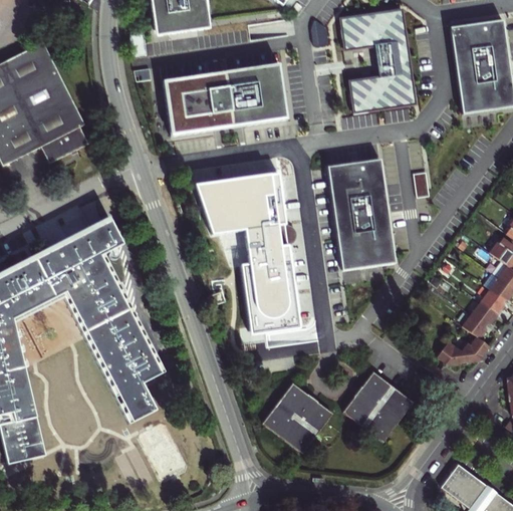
[(276,0),(282,4),(285,0),(150,0),(156,35),(204,28),(204,22),(200,0),(276,0)]
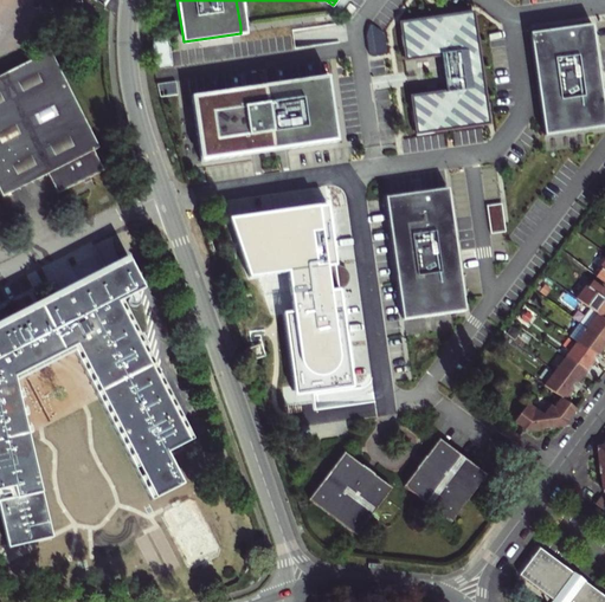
[(411,95),(416,133),(489,122),(486,97),(480,97),(478,89),(484,88),(478,44),(472,45),(471,36),(477,34),(474,12),(401,21),(406,59),(441,54),(443,71),(446,90),(411,95)]
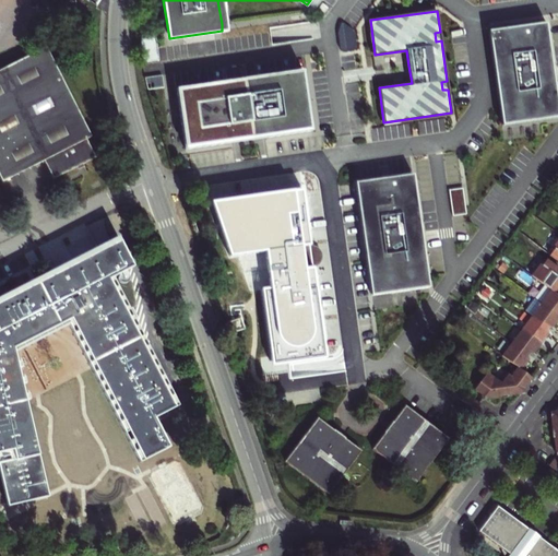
[(557,107),(547,23),(489,31),(501,126),(557,118),(557,107)]
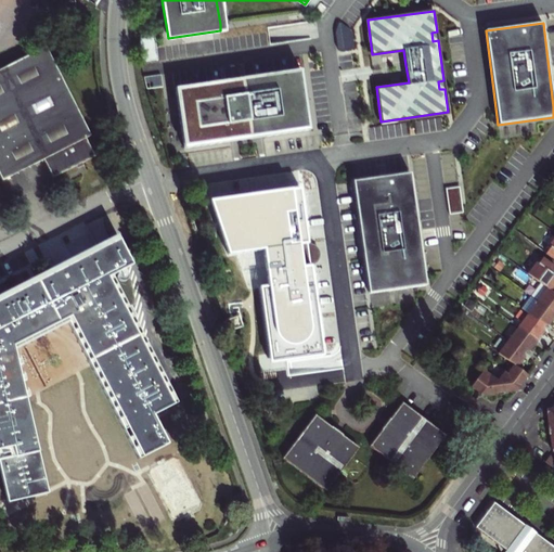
[(159,58),(154,30),(141,33),(141,50),(142,60),(159,58)]
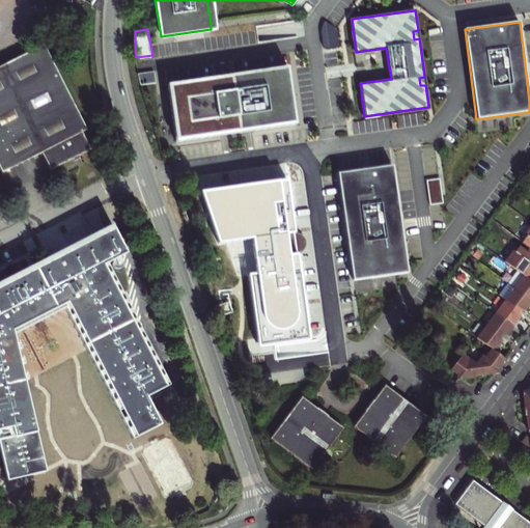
[(0,163),(3,168),(34,153),(42,148),(51,167),(91,146),(82,129),(87,126),(45,42),(0,63),(0,163)]
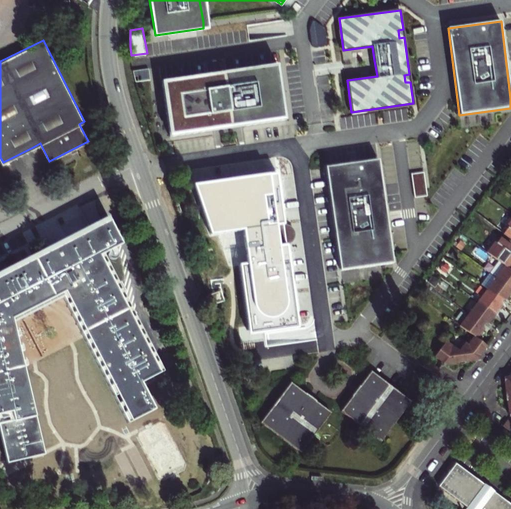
[(171,134),(208,128),(286,117),(278,63),(163,79),(171,134)]
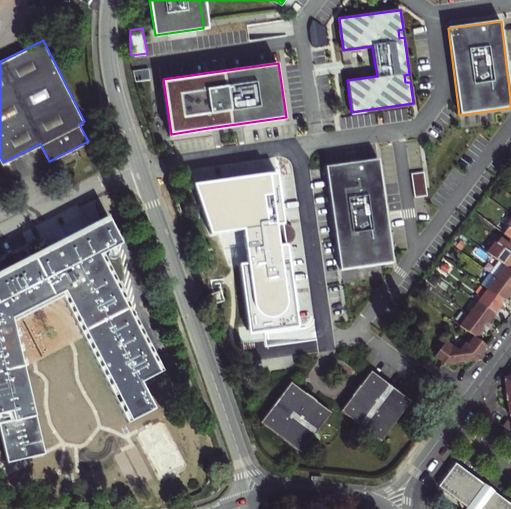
[(379,158),(326,165),(340,263),(393,255),(379,158)]
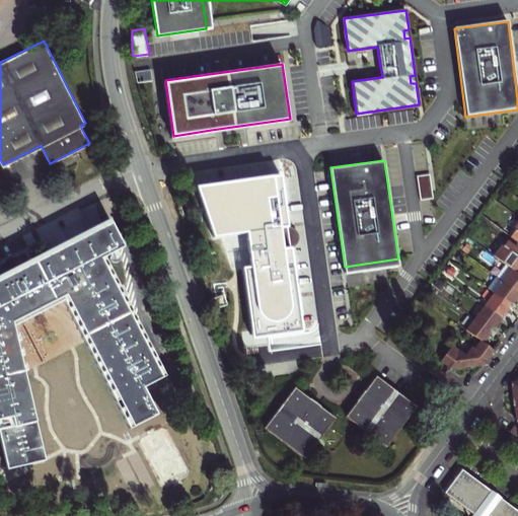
[(430,172),(418,174),(421,198),(434,197),(430,172)]
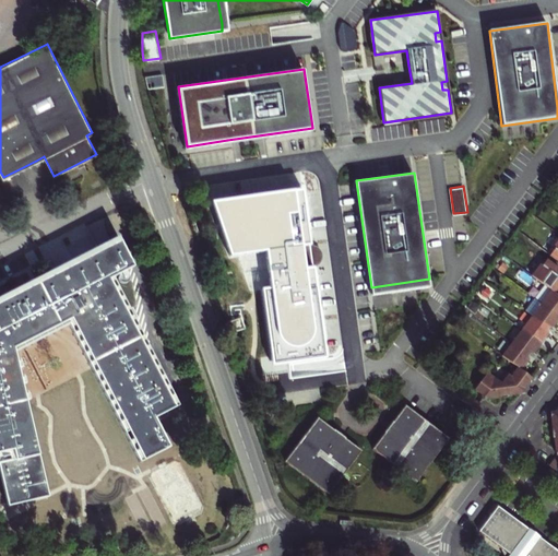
[(304,187),(213,199),(232,252),(240,251),(250,288),(263,287),(273,362),(327,354),(304,187)]
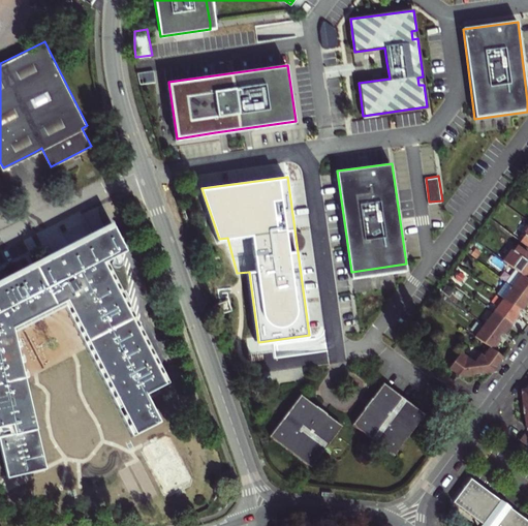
[(113,221),(0,279),(0,444),(7,475),(47,467),(14,330),(66,305),(133,434),(161,421),(147,394),(169,381),(106,259),(127,249),(113,221)]
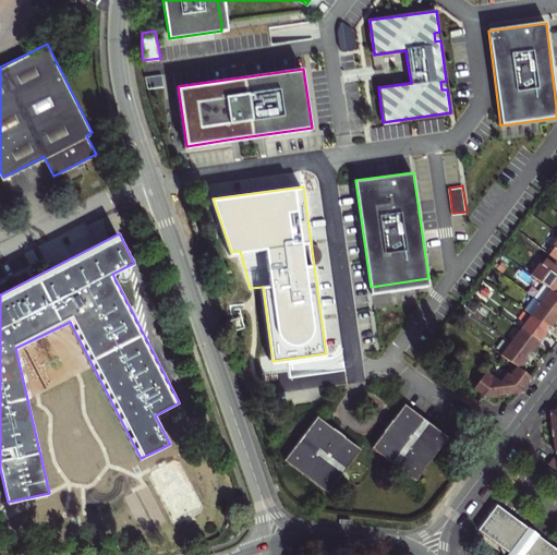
[(555,270),(556,268),(556,262),(547,254),(543,260),(541,258),(532,270),(551,285),(555,288),(556,286),(556,274),(556,270),(555,270)]
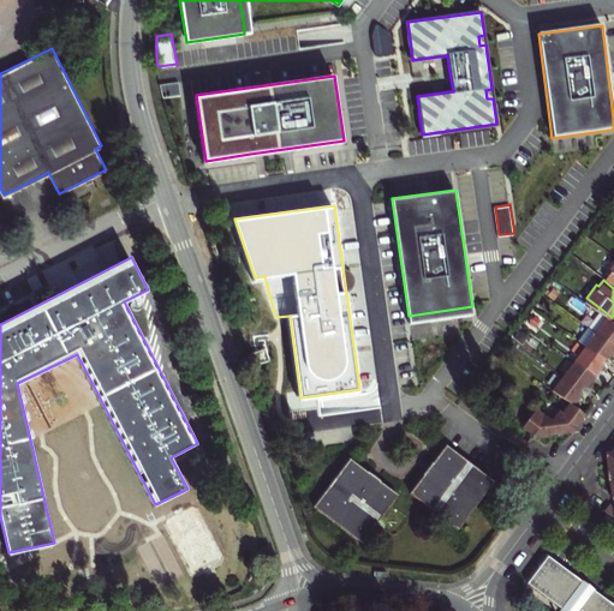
[(613,318),(612,317),(607,313),(596,329),(613,342),(613,318)]
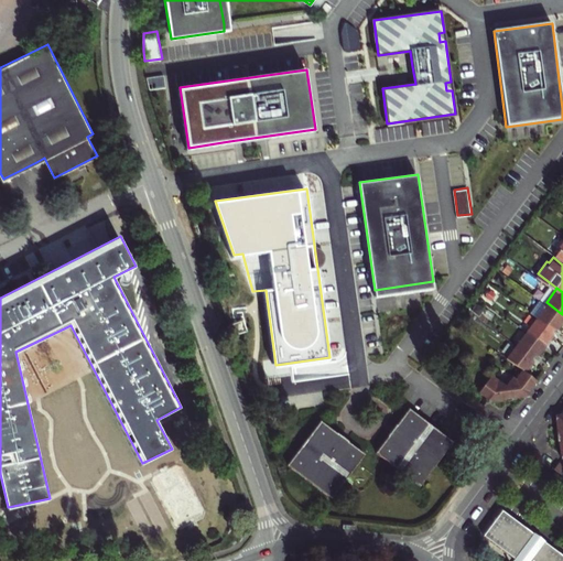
[(562,314),(547,302),(540,297),(530,310),(537,315),(560,332),(562,328),(562,326),(559,325),(562,320),(562,314)]
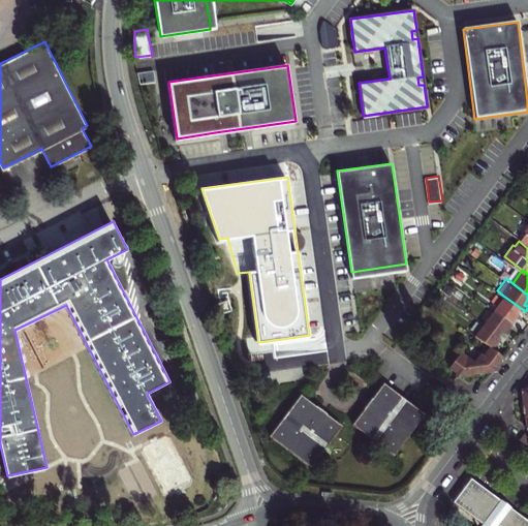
[(494,308),(502,297),(496,291),(488,303),(494,308)]
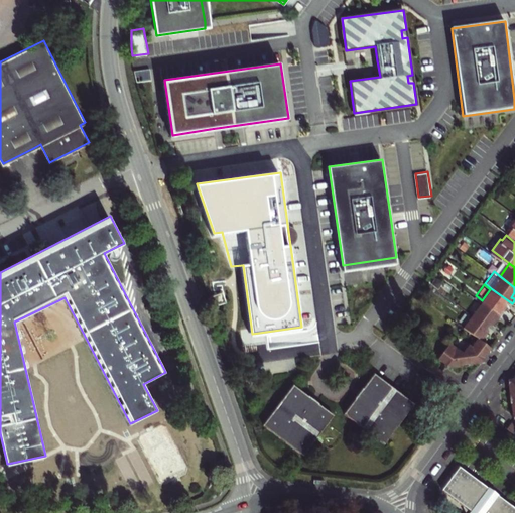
[(509,307),(512,303),(491,288),(490,289),(482,300),(499,313),(506,304),(509,307)]
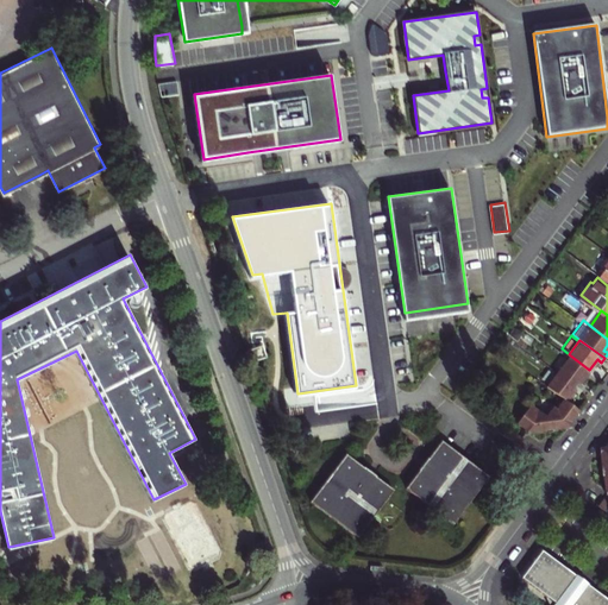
[(262,345),(246,350),(251,361),(265,355),(262,345)]
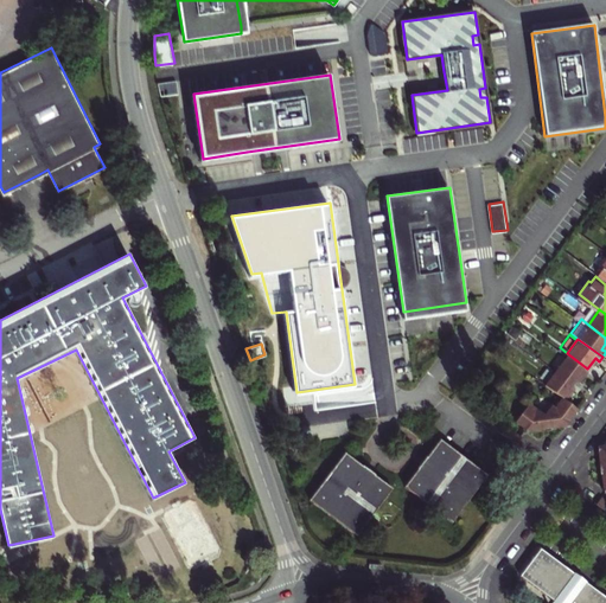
[(587,369),(567,353),(556,367),(580,385),(584,382),(580,379),(587,369)]
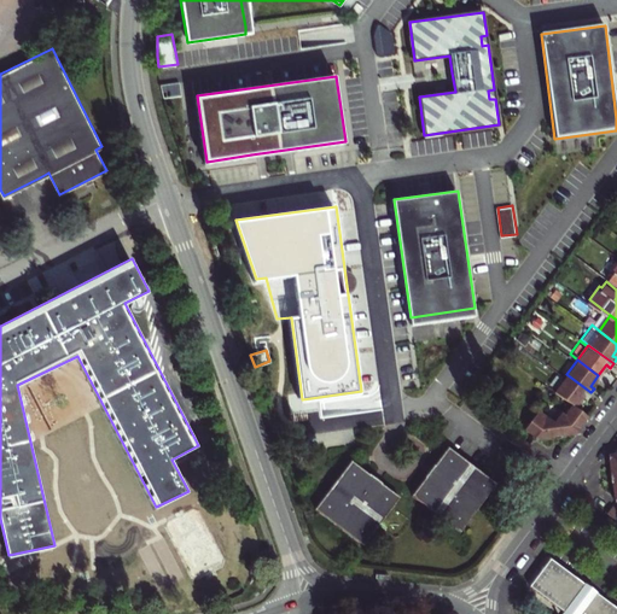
[(588,396),(591,392),(566,374),(556,387),(572,402),(577,404),(585,393),(588,396)]
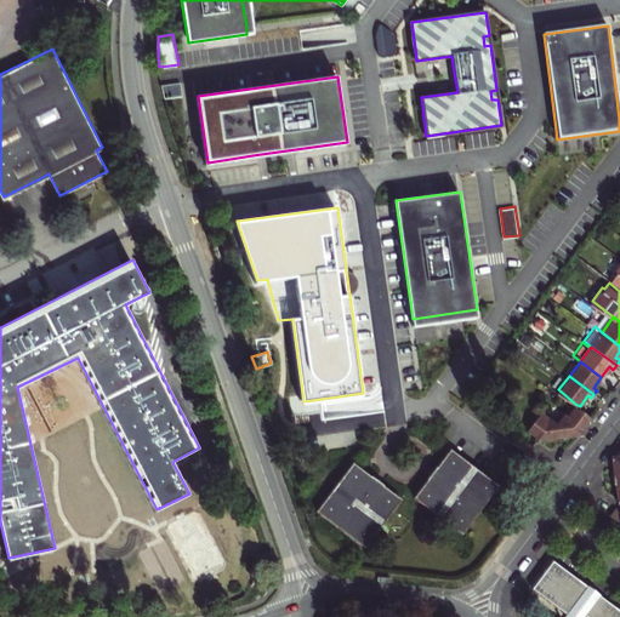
[(562,436),(579,434),(584,433),(584,427),(592,416),(580,406),(575,404),(569,411),(564,407),(556,420),(559,422),(562,436)]
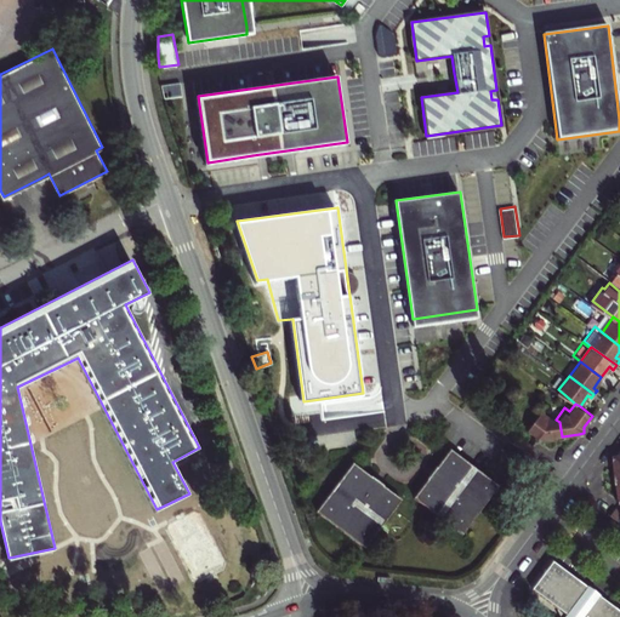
[(542,439),(562,436),(559,422),(556,420),(542,409),(529,428),(536,433),(538,439),(539,436),(542,439)]
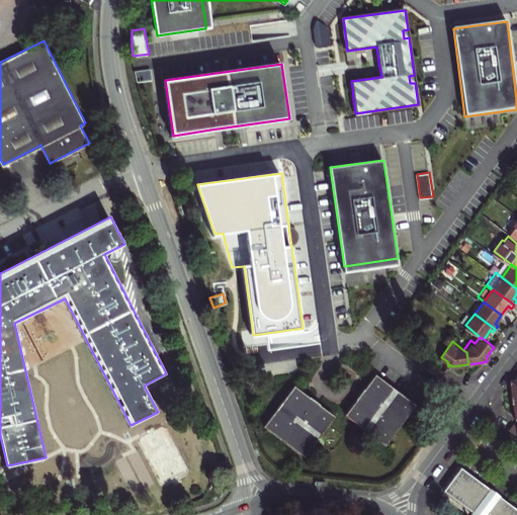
[(445,370),(432,361),(428,367),(440,376),(445,370)]
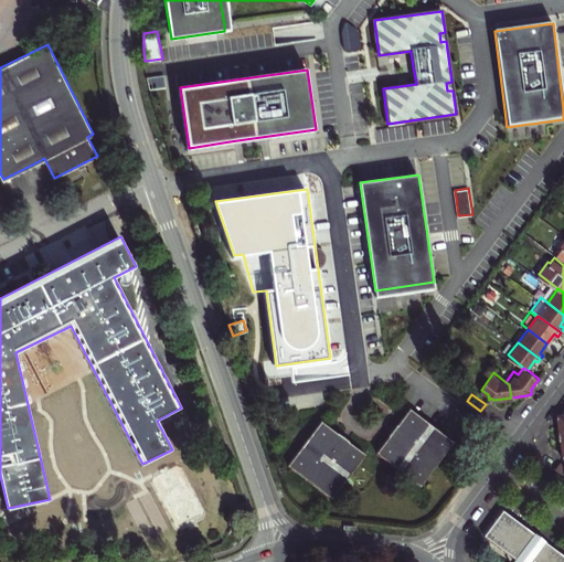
[(411,406),(378,451),(422,484),(455,439),(411,406)]
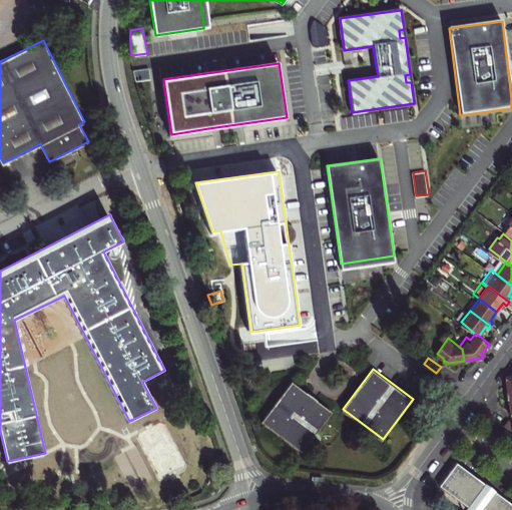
[(292,381),(262,421),(302,451),(332,411),(292,381)]
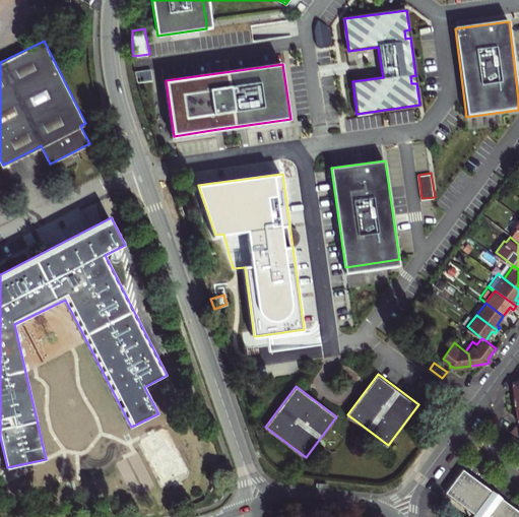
[(518,510),(463,468),(446,491),(474,513),(479,516),(518,516),(518,510)]
